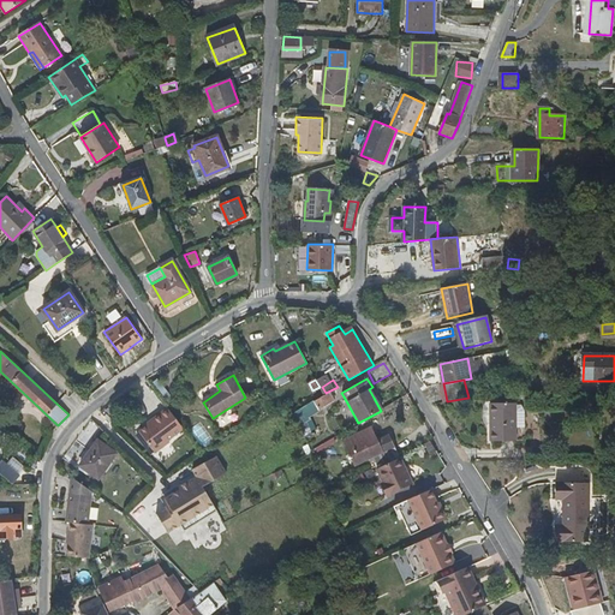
[(320,411),(344,396),(341,393),(338,387),(326,393),(323,395),(314,400),(318,408),(320,411)]
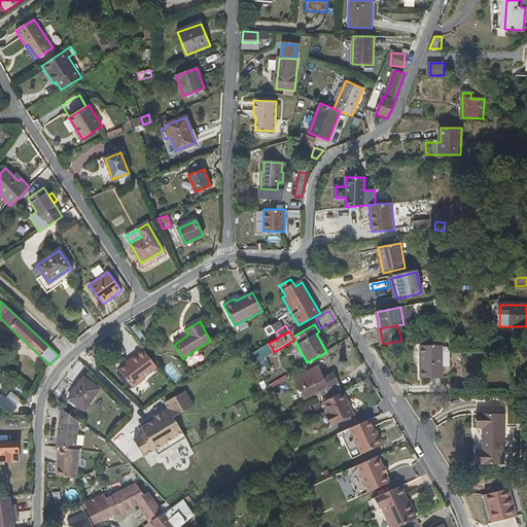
[(269,343),(257,350),(261,356),(273,350),(269,343)]
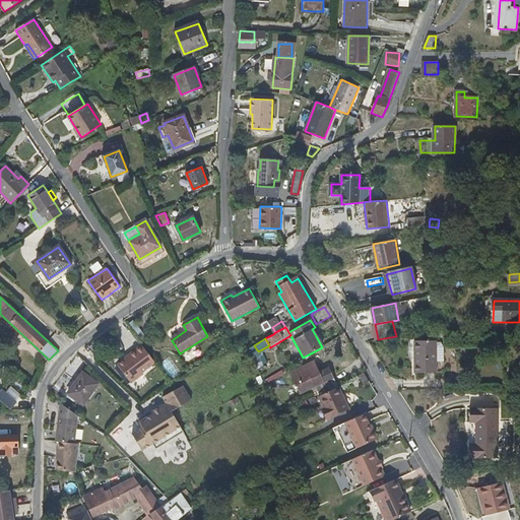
[(437,372),(437,361),(436,342),(436,340),(414,340),(415,373),(437,372)]
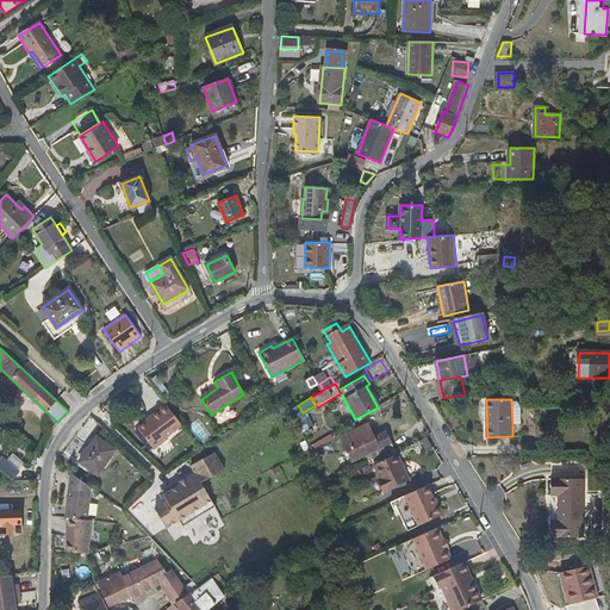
[(167,436),(182,425),(166,404),(151,416),(153,417),(148,421),(139,428),(155,449),(168,439),(167,436)]
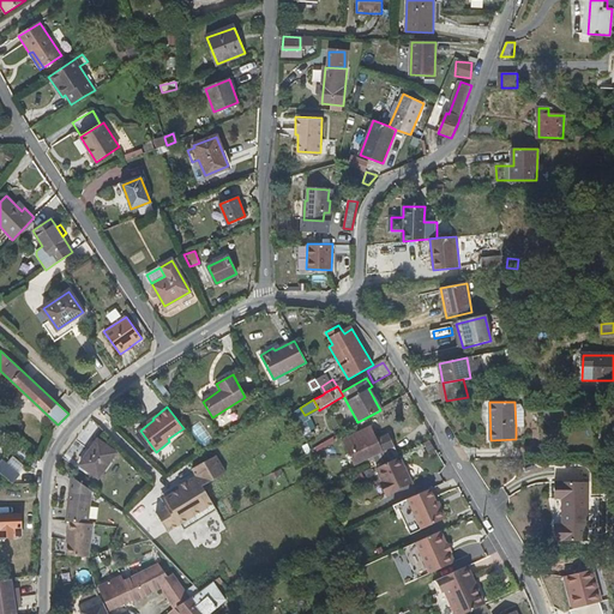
[(357,432),(374,464),(397,452),(386,432),(378,437),(371,426),(357,432)]
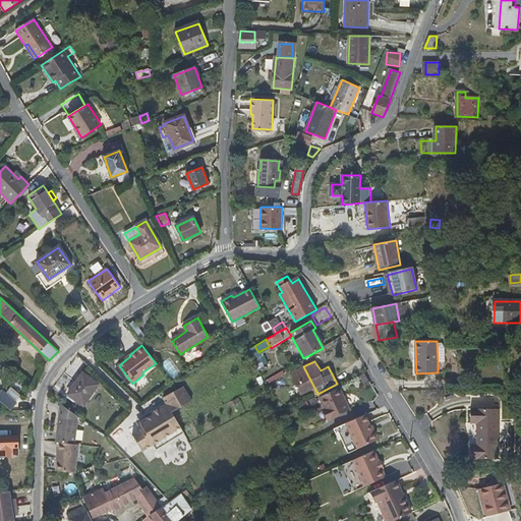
[(99,384),(83,372),(68,394),(83,405),(99,384)]
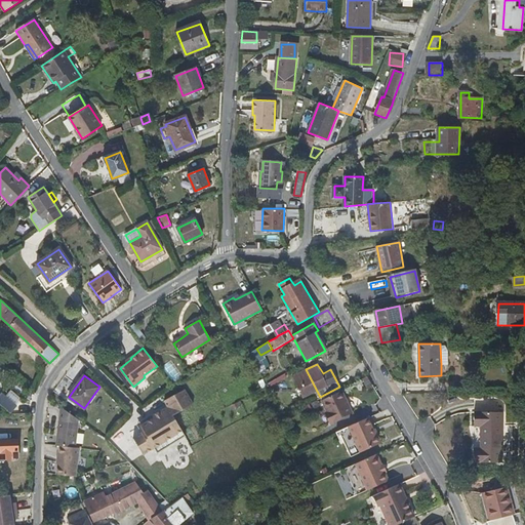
[(371,381),(367,375),(362,377),(366,385),(371,381)]
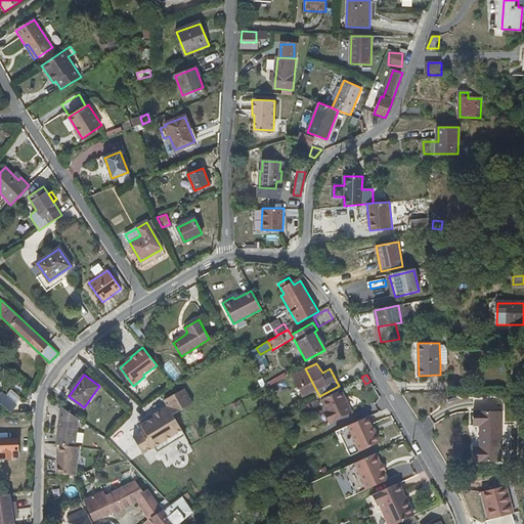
[(351,409),(339,388),(319,398),(326,410),(332,420),(351,409)]
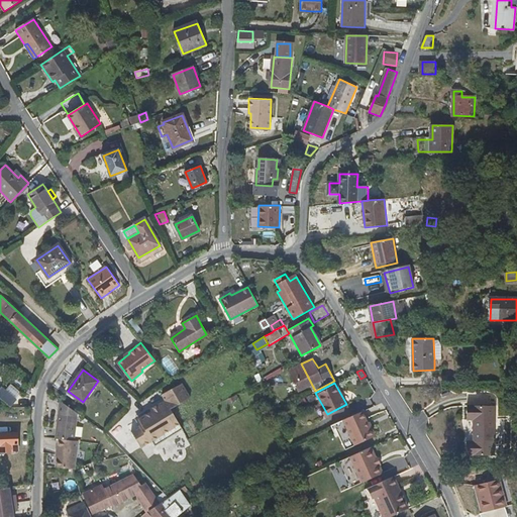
[(171,409),(191,398),(182,384),(163,394),(166,400),(160,404),(160,403),(149,408),(150,410),(137,417),(140,422),(129,428),(139,445),(150,439),(153,444),(182,430),(180,425),(171,409)]
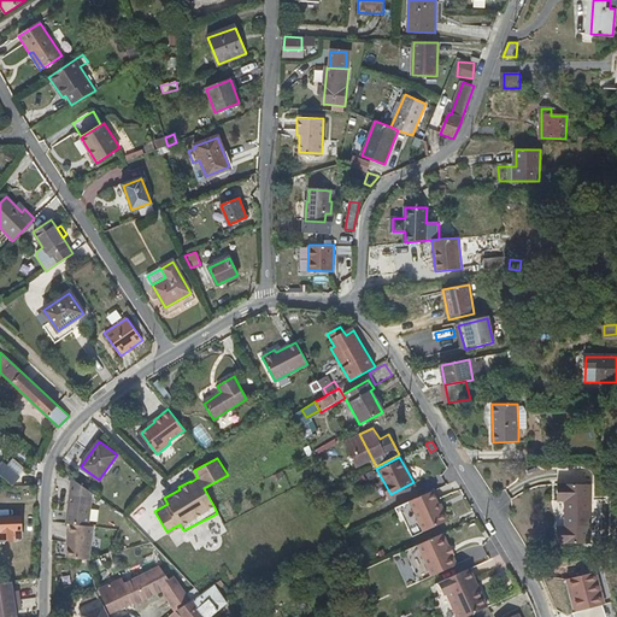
[(0,465),(0,475),(13,487),(21,479),(3,463),(0,465)]
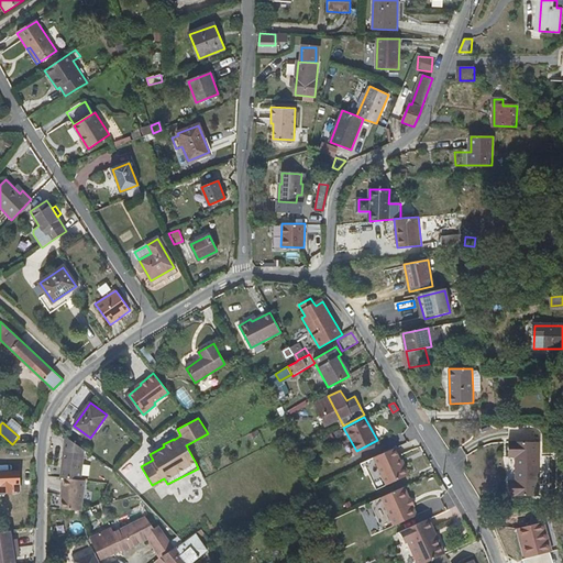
[(61,478),(64,479),(81,481),(85,450),(65,435),(61,478)]
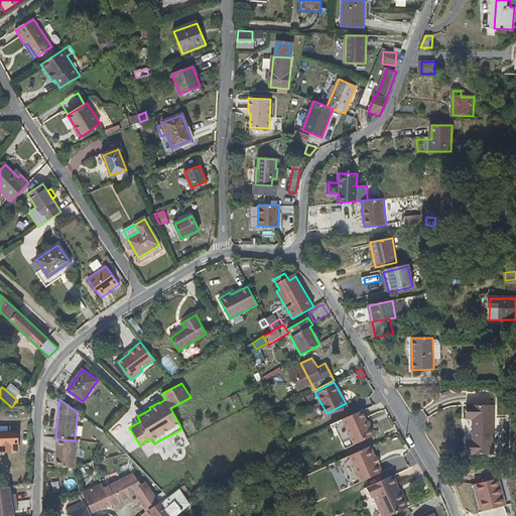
[(467,440),(467,456),(494,456),(494,405),(467,404),(467,419),(473,419),(473,440),(467,440)]
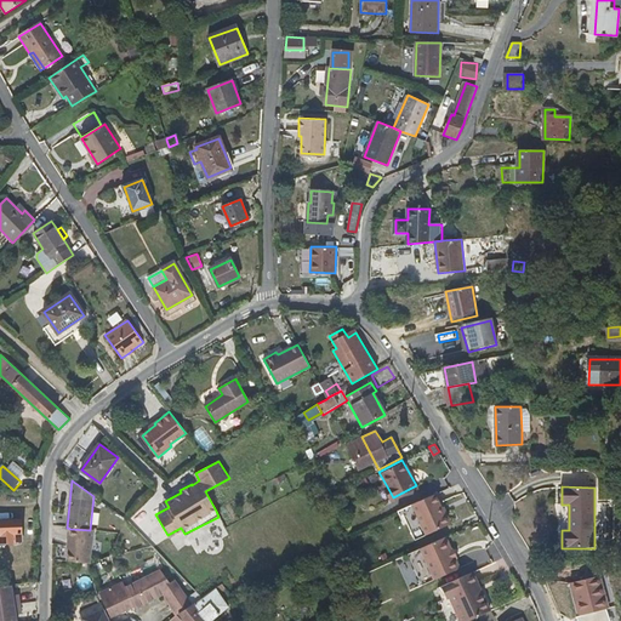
[(433,494),(411,505),(426,534),(448,523),(439,507),(433,494)]
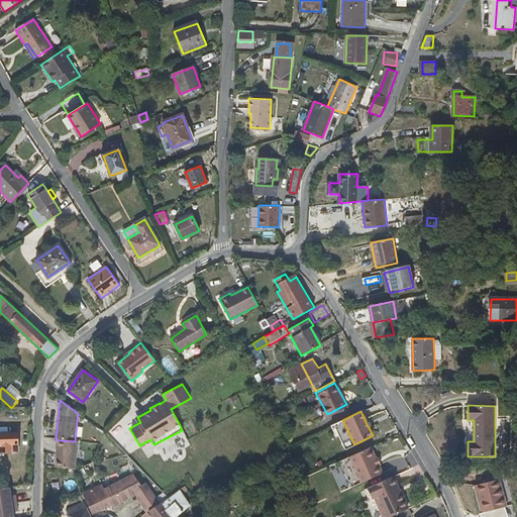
[(366,422),(373,435),(376,434),(369,420),(366,422)]
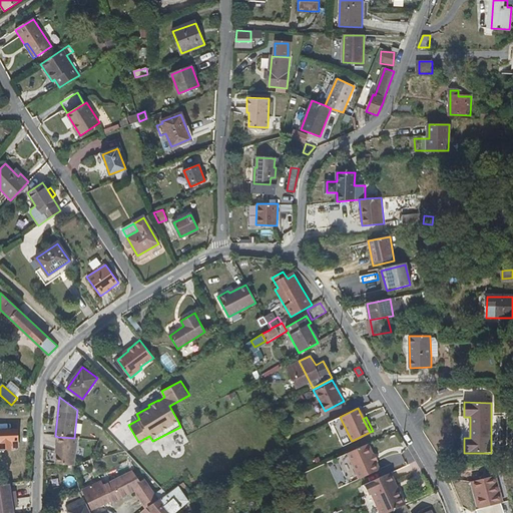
[(15,430),(0,430),(0,448),(17,447),(15,430)]
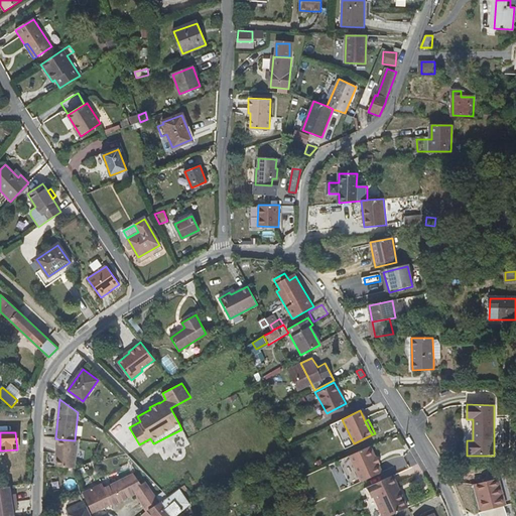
[(58,439),(54,467),(74,468),(78,440),(75,440),(58,439)]
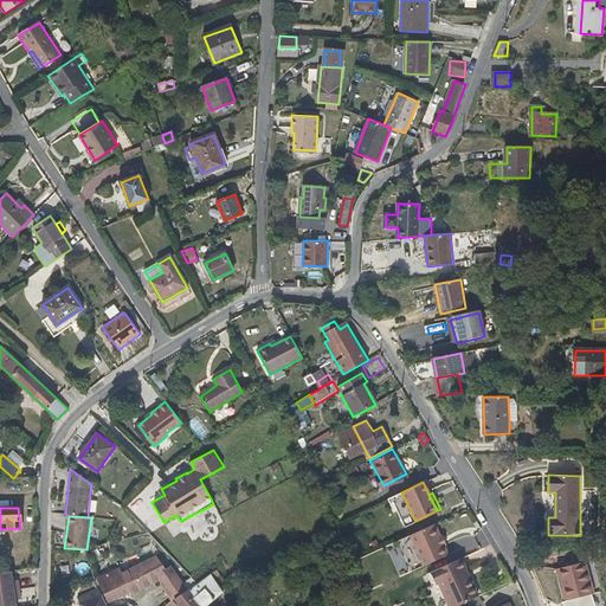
[(433,523),(398,540),(411,569),(444,554),(436,536),(439,535),(433,523)]
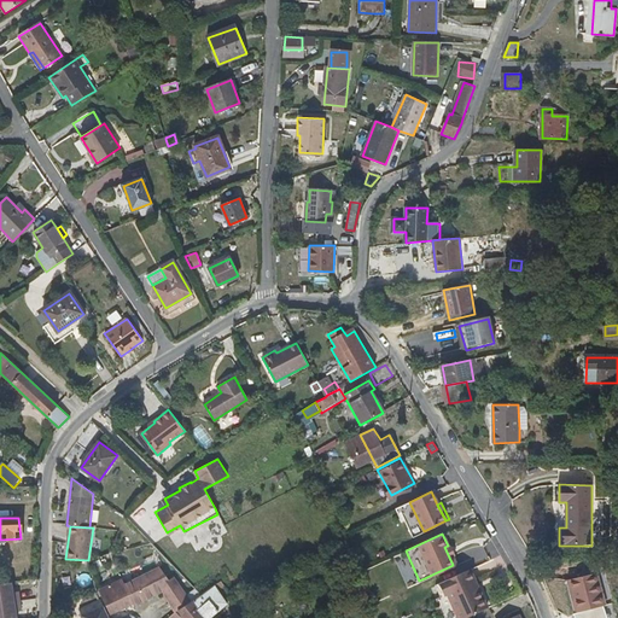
[(209,579),(200,563),(191,569),(200,584),(209,579)]
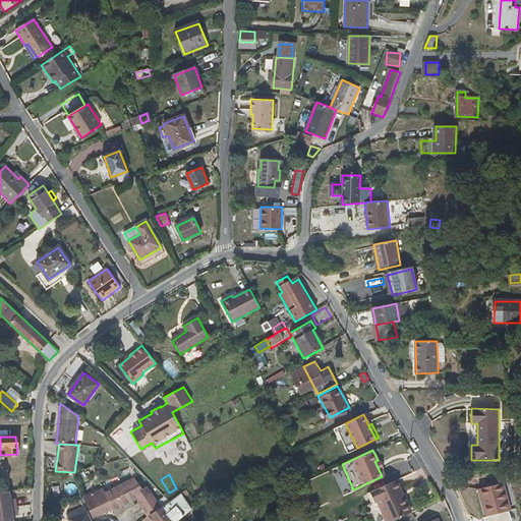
[(95,481),(93,477),(81,483),(85,491),(95,486),(93,482),(95,481)]
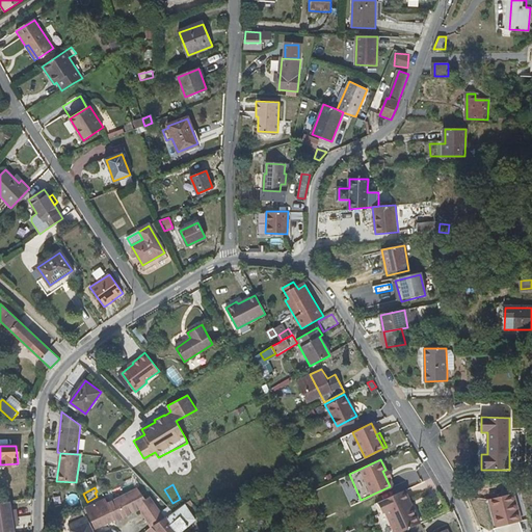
[(152,526),(164,519),(150,499),(147,501),(136,489),(107,503),(114,521),(115,522),(140,509),(152,526)]
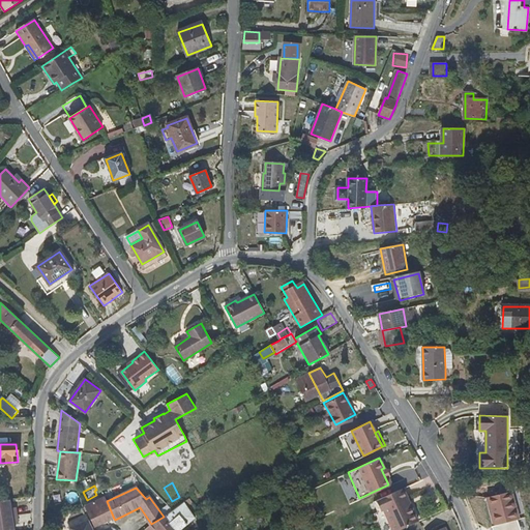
[(407,505),(412,506),(404,489),(400,490),(407,505)]
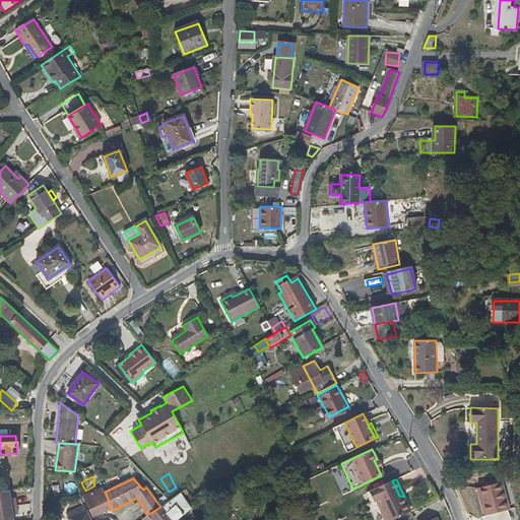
[(377,501),(384,519),(392,519),(411,511),(404,497),(399,496),(392,480),(368,492),(373,502),(377,501)]
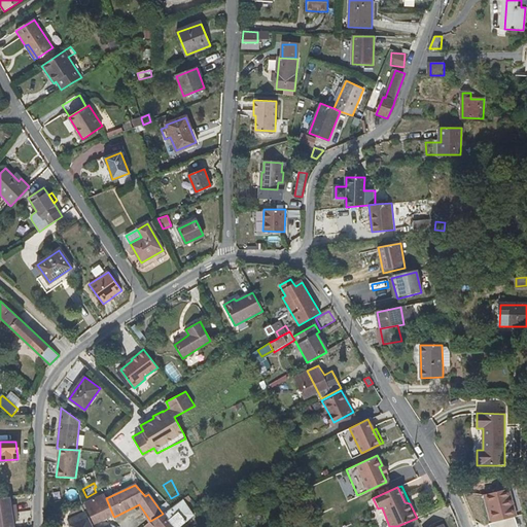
[(113,516),(106,498),(104,494),(85,502),(95,524),(113,516)]
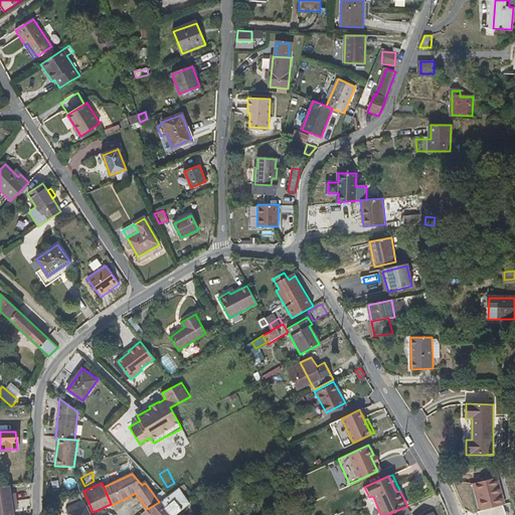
[(487,483),(471,487),(478,514),(505,514),(499,487),(488,489),(487,483)]
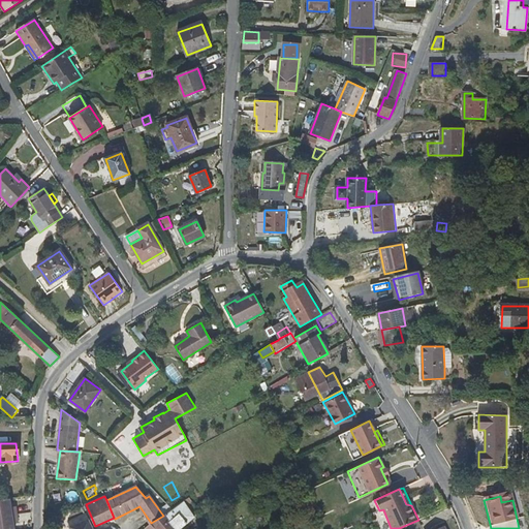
[(11,506),(10,498),(0,499),(0,517),(18,515),(16,504),(13,503),(14,505),(11,506)]
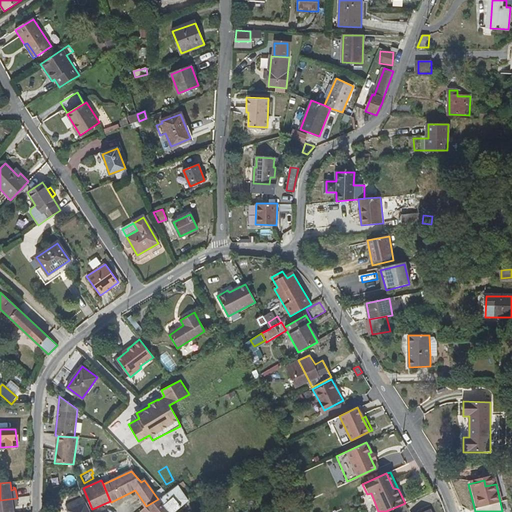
[(151,511),(174,511),(188,501),(181,489),(185,485),(182,482),(165,495),(161,498),(160,498),(158,499),(146,506),(151,511)]
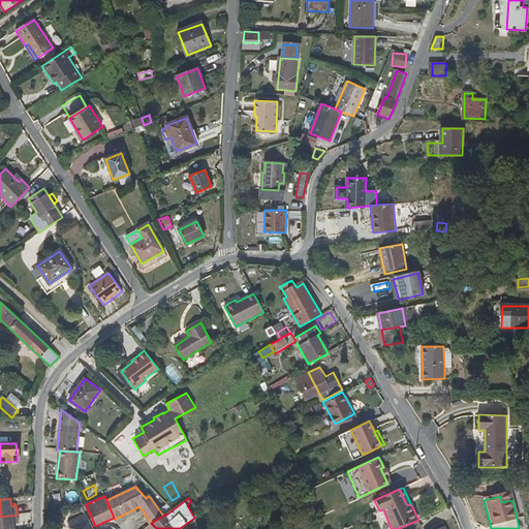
[(92,528),(86,514),(67,522),(70,528),(92,528)]
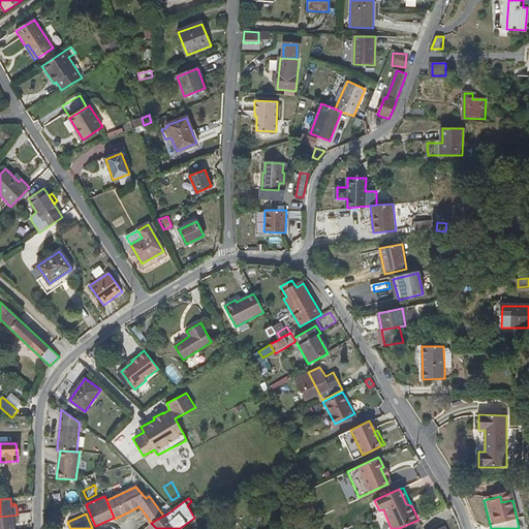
[(19,522),(18,515),(0,517),(0,528),(13,528),(13,523),(19,522)]
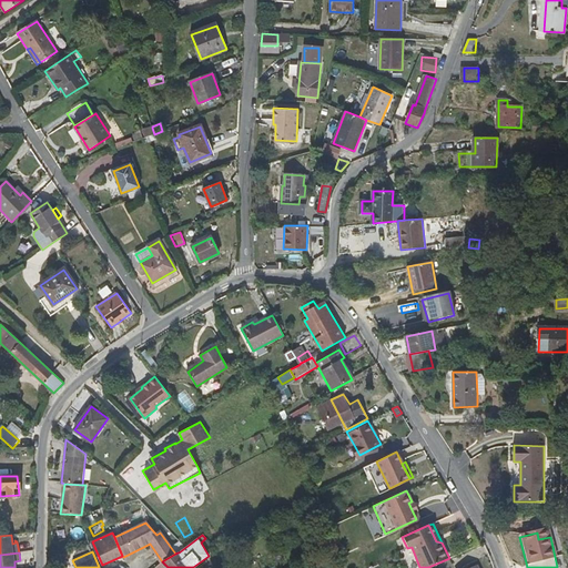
[(110,567),(125,561),(123,557),(122,556),(102,565),(103,567),(110,567)]
